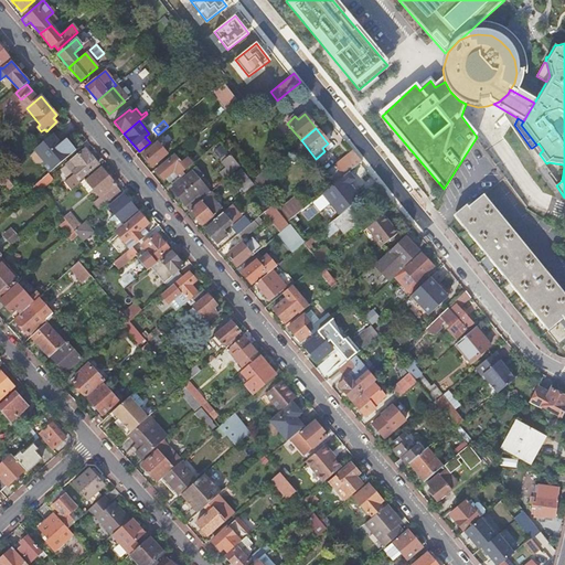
[(61,145),(52,134),(41,142),(34,149),(43,160),(43,164),(50,172),(76,150),(70,142),(65,146),(64,142),(61,145)]
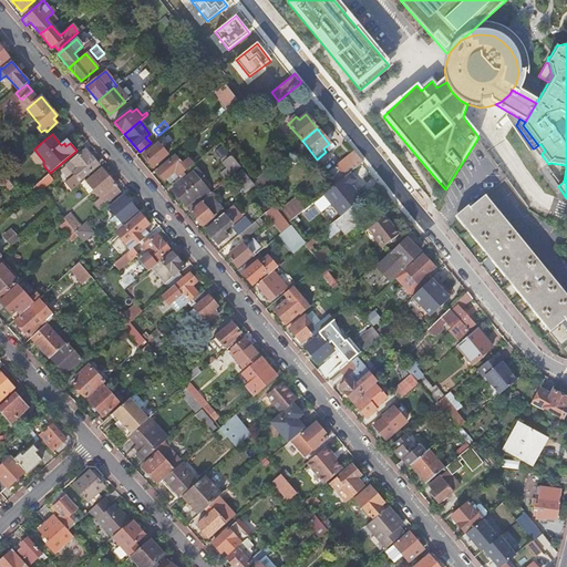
[(31,145),(34,150),(41,143),(38,138),(31,145)]
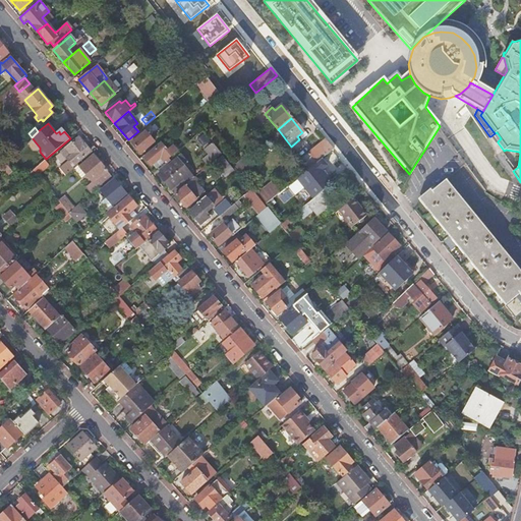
[(207,134),(203,129),(198,132),(196,134),(200,139),(207,134)]
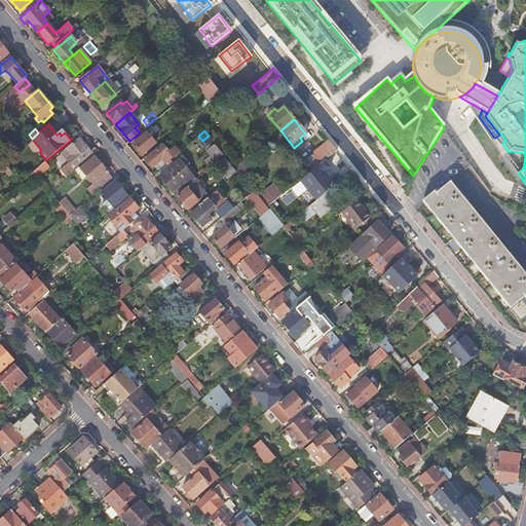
[(146,133),(133,144),(141,154),(155,143),(146,133)]
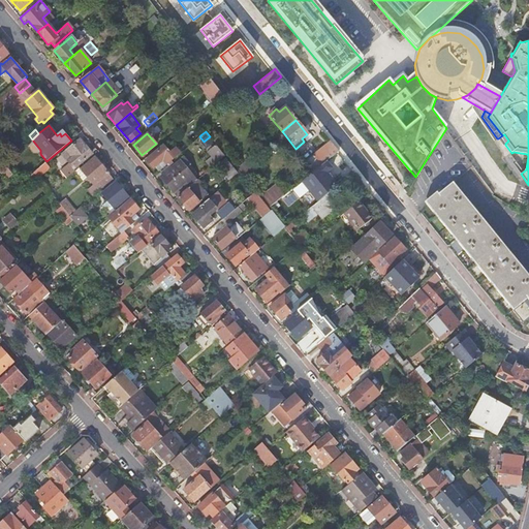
[(504,134),(502,135),(498,138),(504,146),(505,145),(505,144),(508,141),(504,134)]
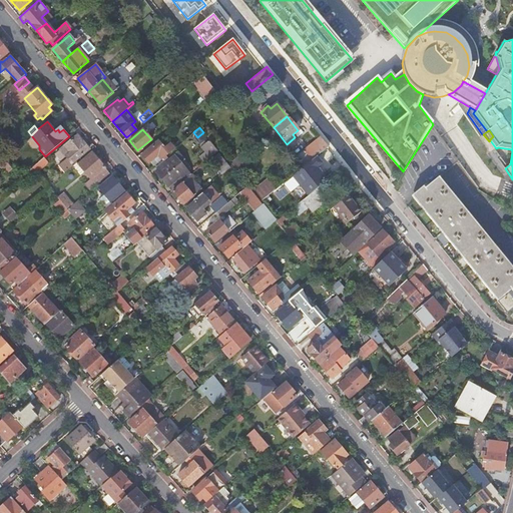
[(210,133),(207,136),(209,138),(211,142),(215,139),(210,133)]
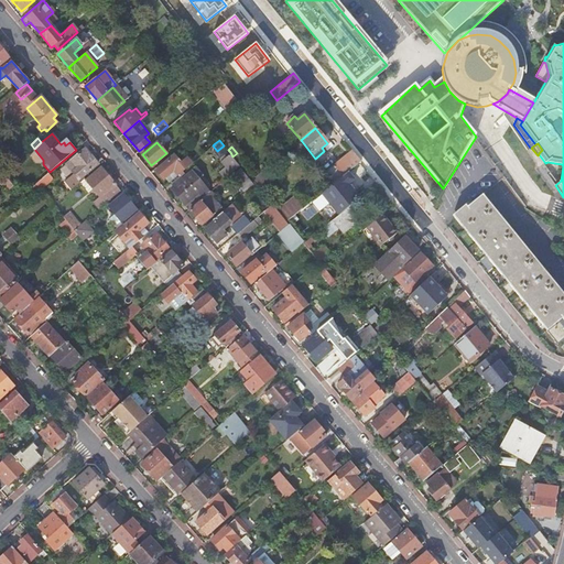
[(69,191),(84,179),(83,176),(98,163),(85,149),(66,164),(73,173),(63,182),(69,191)]
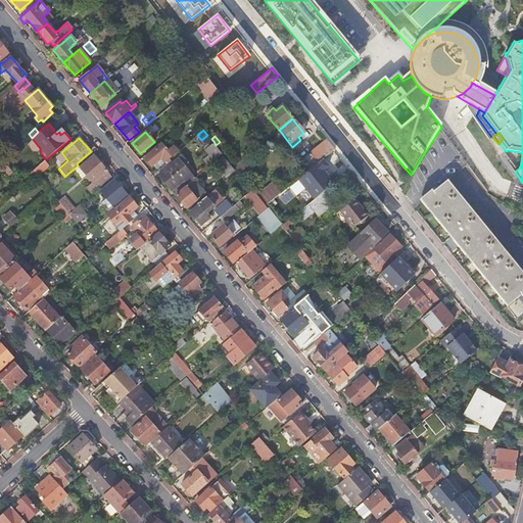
[(299,161),(307,172),(325,157),(331,152),(335,149),(326,139),(299,161)]
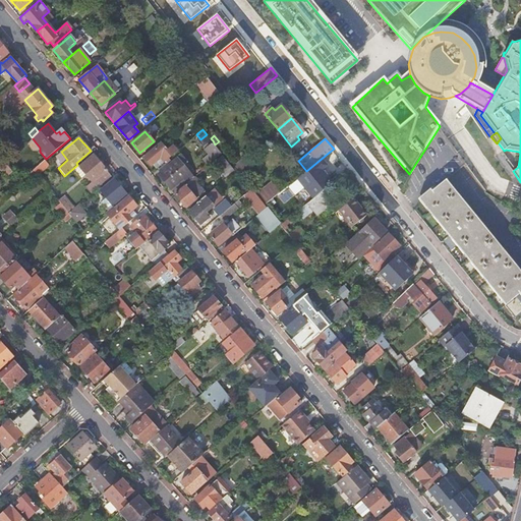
[(215,159),(221,154),(212,142),(205,149),(209,154),(203,158),(208,165),(213,161),(215,159)]
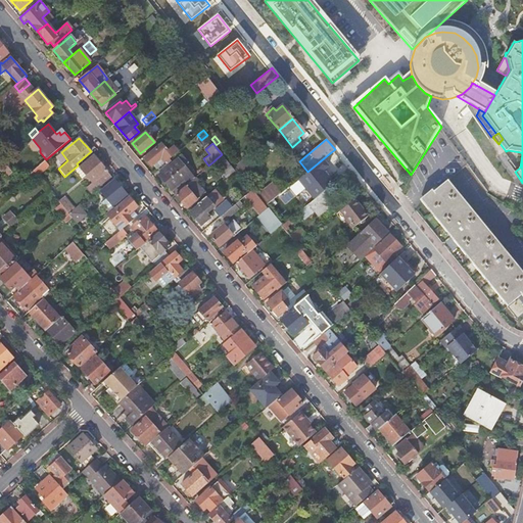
[(160,157),(164,162),(165,161),(169,159),(174,154),(178,151),(174,146),(167,151),(161,144),(144,158),(150,167),(160,157)]
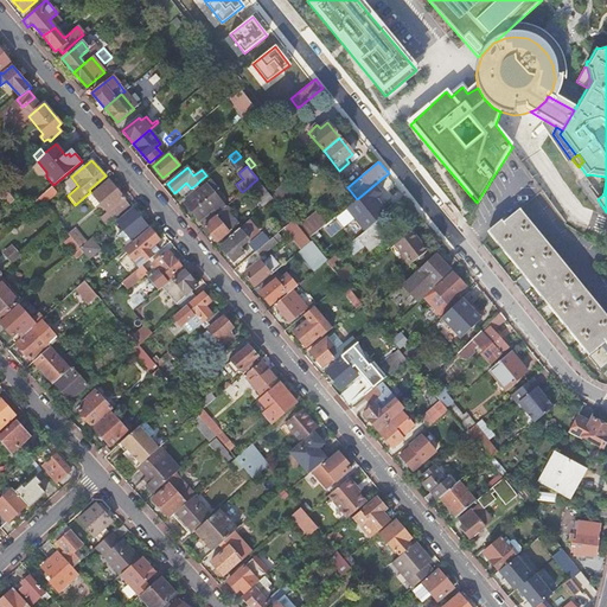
[(384,177),(377,183),(381,186),(388,180),(384,177)]
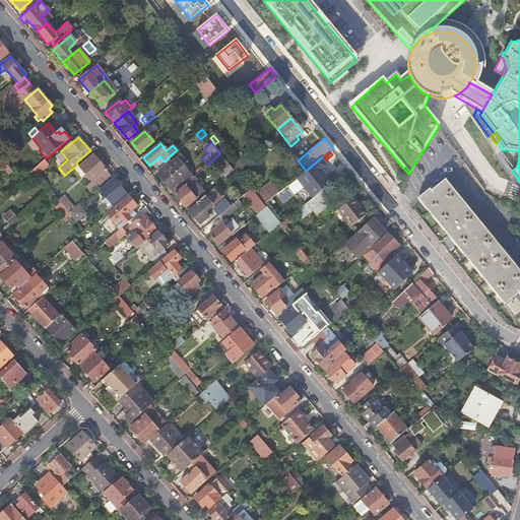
[(79,166),(98,187),(111,176),(93,154),(79,166)]
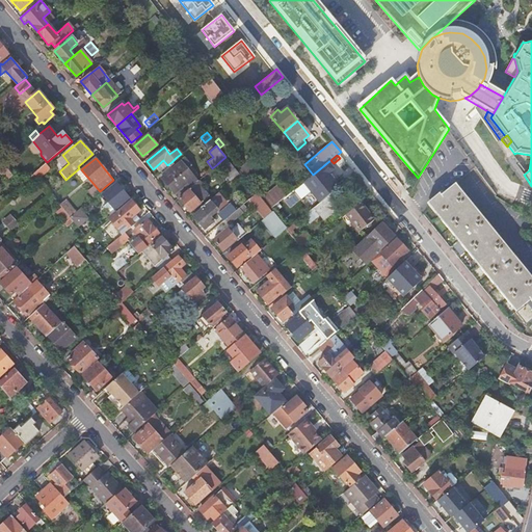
[(161,178),(167,186),(187,169),(190,166),(184,158),(171,168),(163,176),(161,178)]
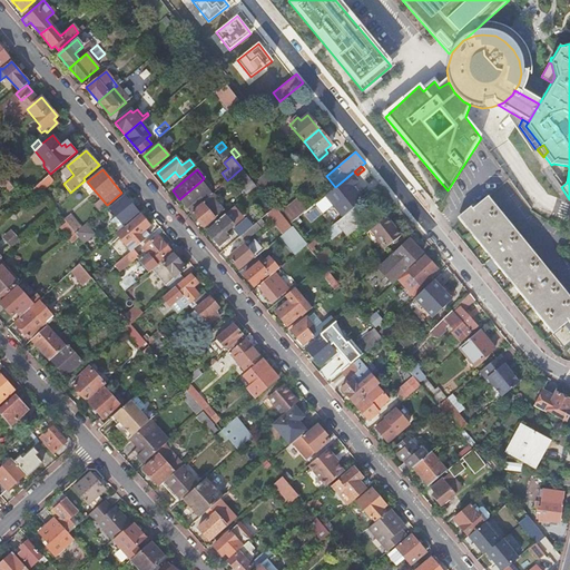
[(236,175),(235,174),(233,176),(239,185),(242,182),(245,186),(243,188),(246,193),(255,185),(243,170),(236,175)]
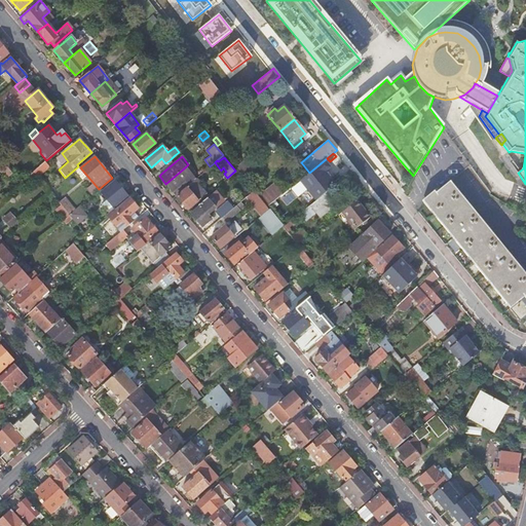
[(12,173),(4,162),(0,166),(0,167),(8,177),(12,173)]
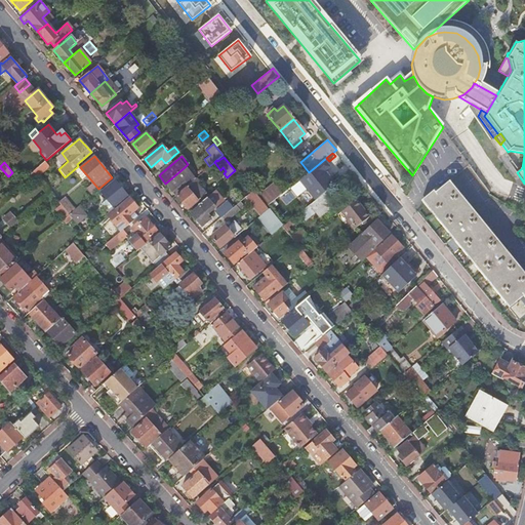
[(43,162),(32,172),(37,177),(48,167),(43,162)]
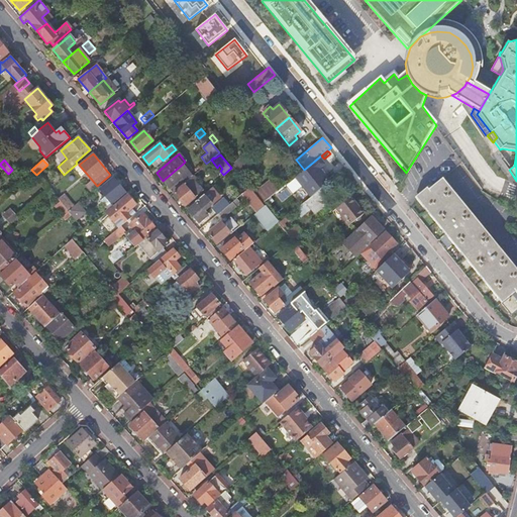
[(167,164),(165,162),(157,168),(159,171),(167,164)]
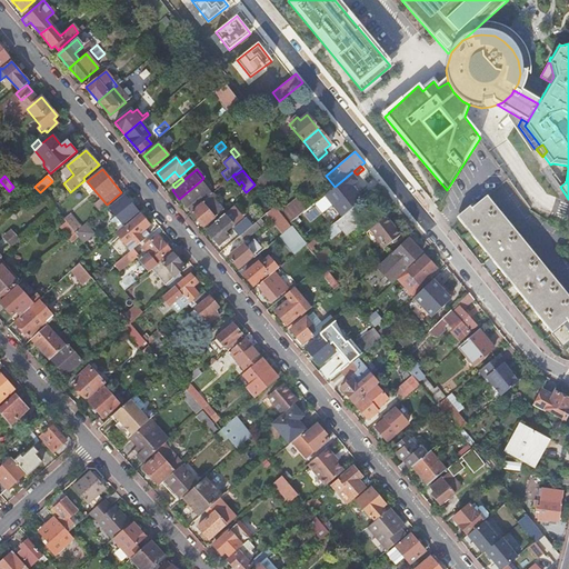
[(358,203),(370,193),(359,179),(356,181),(353,179),(345,187),(352,196),(349,199),(355,206),(358,203)]
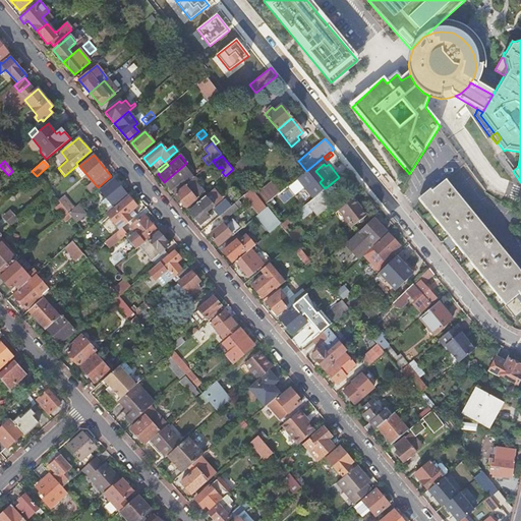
[(183,166),(164,182),(174,193),(184,185),(191,178),(192,178),(183,166)]
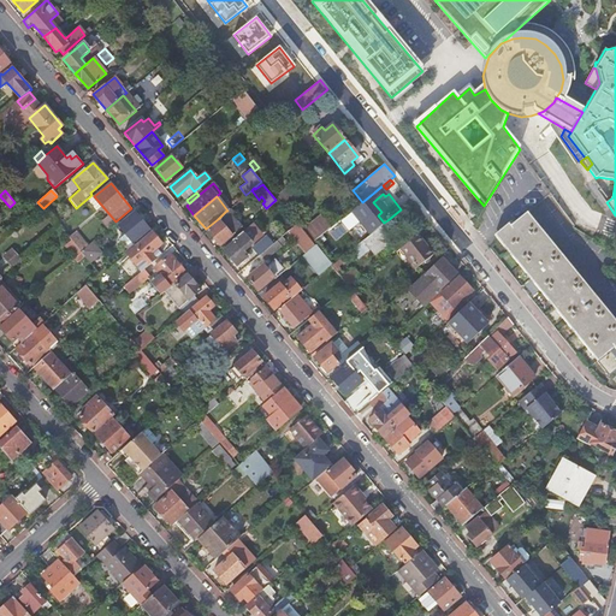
[(218,219),(206,229),(219,246),(231,236),(241,227),(226,211),(218,219)]
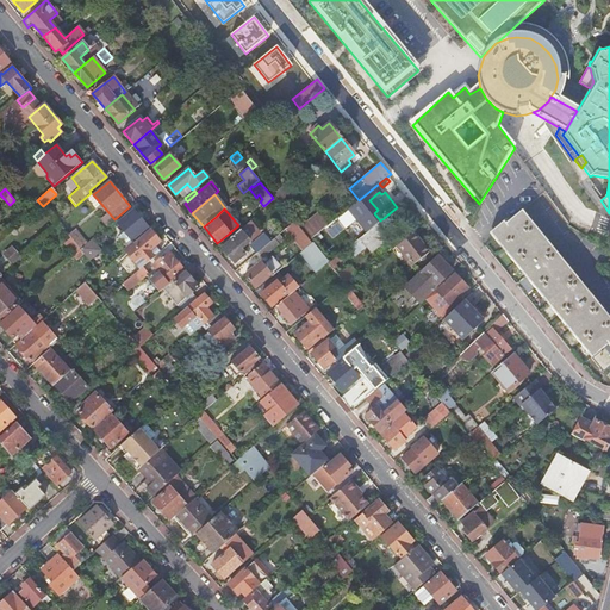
[(134,210),(118,223),(131,240),(147,225),(134,210)]
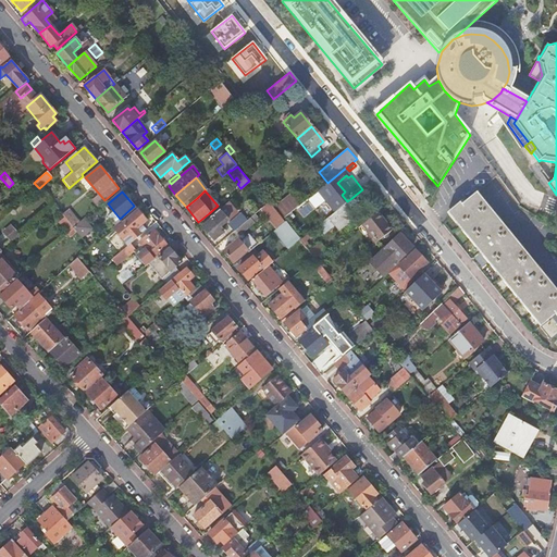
[(279,202),(287,214),(301,203),(292,192),(279,202)]
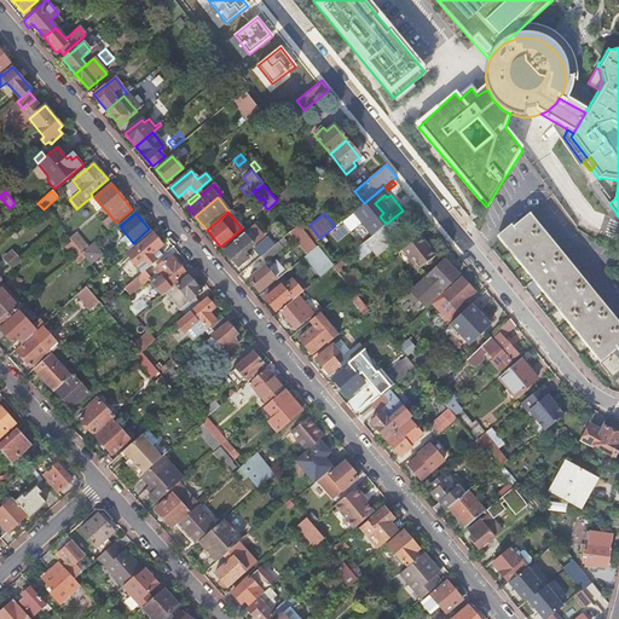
[(613,377),(618,371),(618,356),(615,352),(618,347),(618,322),(530,214),(499,238),(507,248),(613,377)]
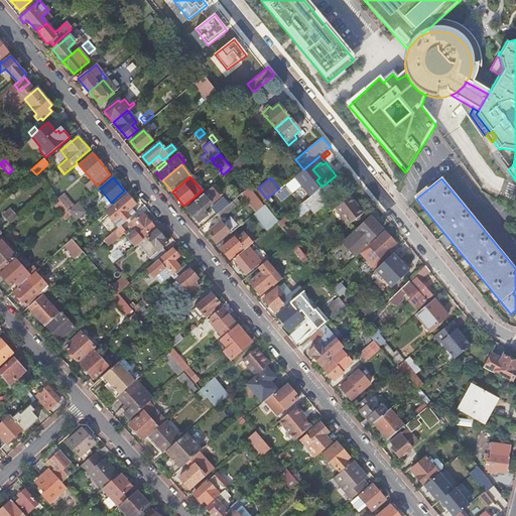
[(321,186),(317,189),(304,201),(314,213),(330,200),(320,188),(325,185),(325,184),(321,186)]
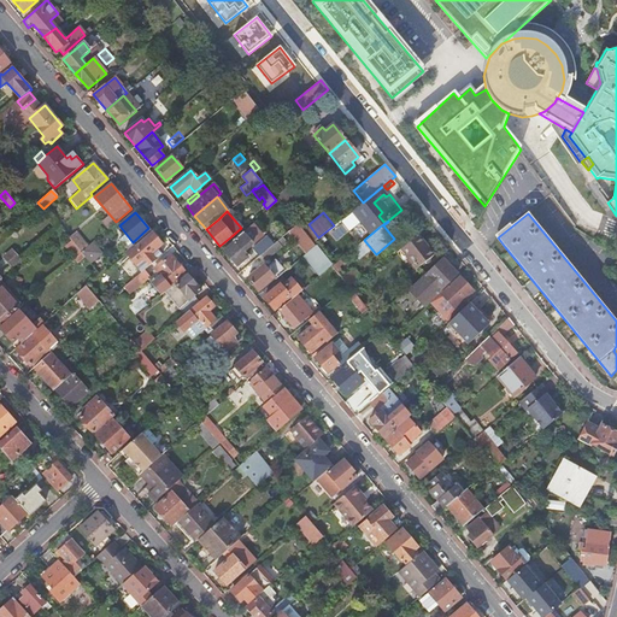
[(60,222),(57,224),(59,227),(71,241),(74,238),(60,222)]
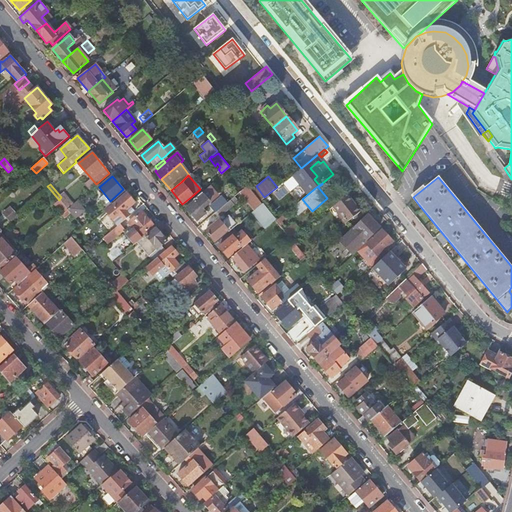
[(212,184),(205,191),(213,200),(221,194),(212,184)]
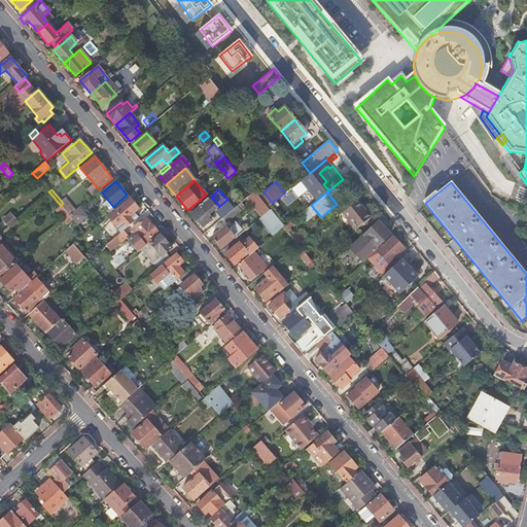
[(268,207),(254,190),(246,198),(261,216),(269,209),(268,207)]
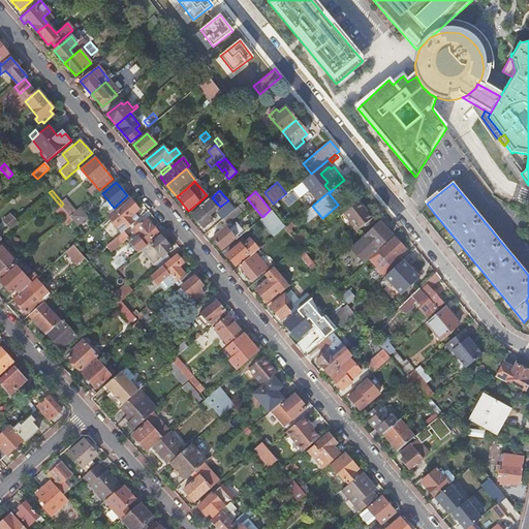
[(115,209),(106,216),(121,232),(123,231),(138,218),(133,213),(136,211),(138,209),(130,199),(116,211),(115,210),(116,209),(115,209)]
